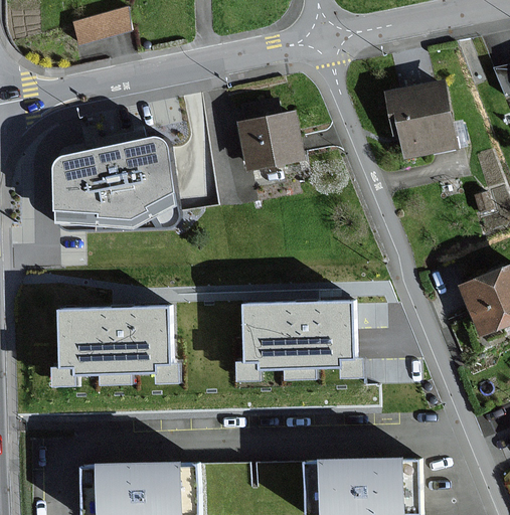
[(127,2),(70,13),(74,38),(132,27),(127,2)]
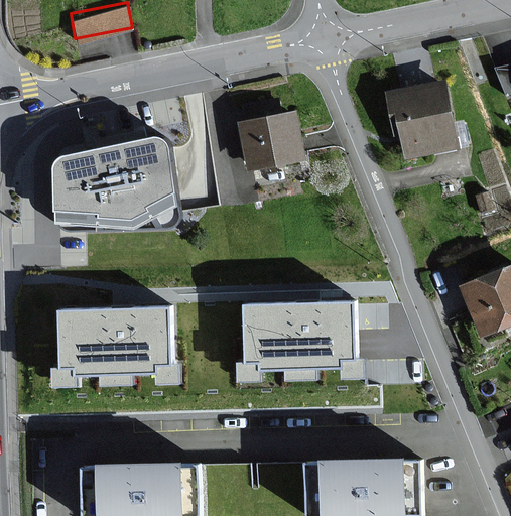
[(441,83),(383,93),(391,135),(397,134),(401,154),(453,146),(441,83)]
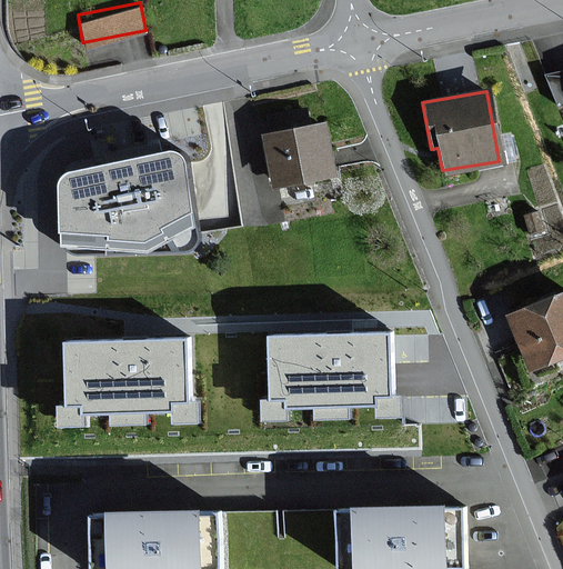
[(267,132),(258,135),(264,166),(269,188),(333,176),(322,121),(304,125),(302,109),(290,111),(263,116),(267,132)]
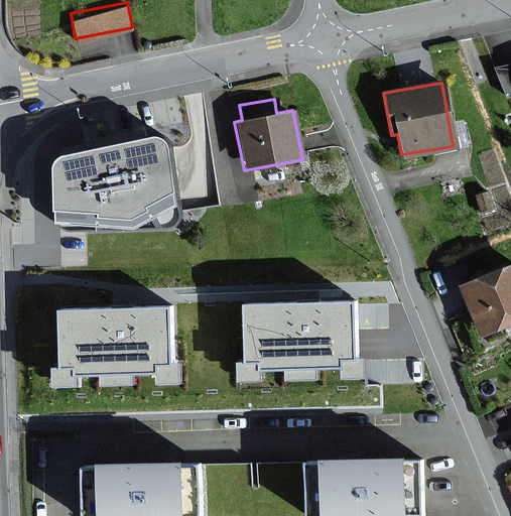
[(157,136),(152,136),(126,141),(71,152),(60,155),(56,157),(53,160),(51,163),(50,167),(51,218),(52,223),(55,227),(59,230),(66,232),(166,229),(170,227),(174,225),(176,221),(177,216),(178,212),(168,145),(165,141),(162,138),(157,136)]
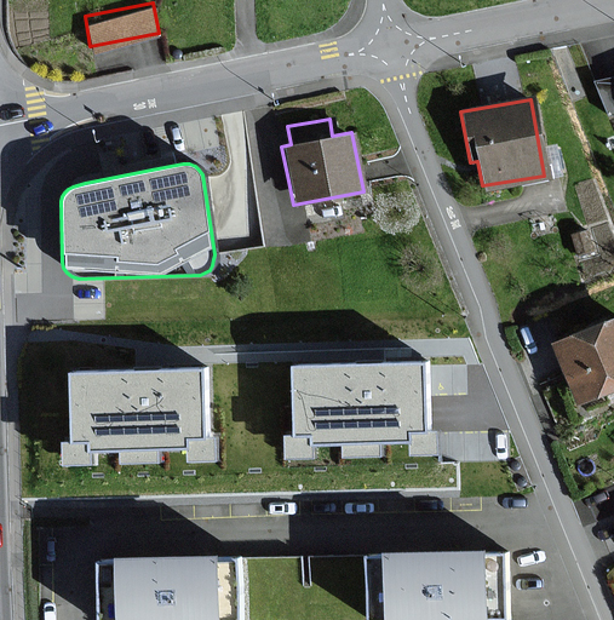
[(613,319),(552,345),(574,400),(613,383),(613,319)]
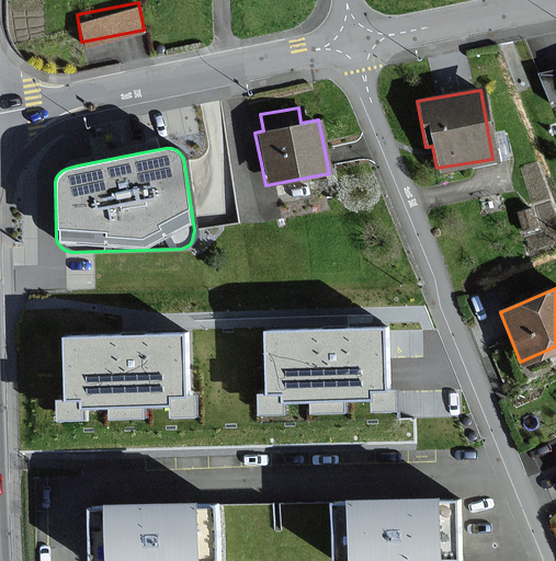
[(322,329),(261,330),(263,393),(254,393),(254,416),(283,415),(283,404),(307,403),(307,414),(343,413),(343,402),(369,401),(369,412),(395,411),(394,389),(386,389),(384,327),(322,329)]
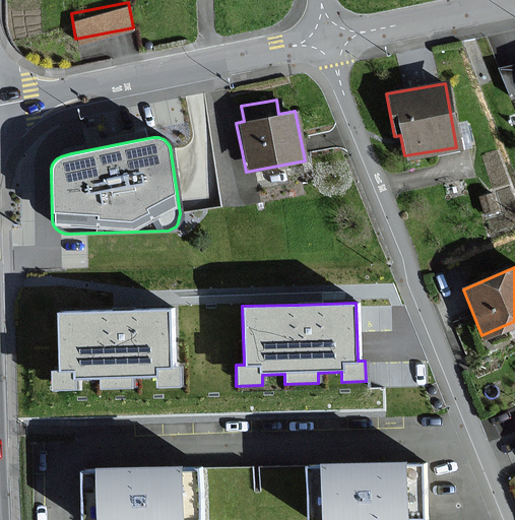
[(114,310),(57,311),(59,370),(50,370),(51,390),(77,390),(76,379),(100,379),(100,388),(133,388),(133,377),(156,377),(156,387),(180,386),(180,366),(172,366),(171,308),(114,310)]
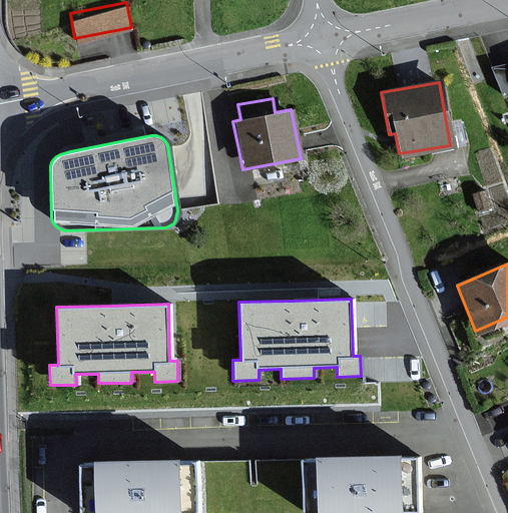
[(315,461),(301,461),(302,512),(398,512),(399,512),(417,511),(416,459),(398,459),(398,456),(356,457),(315,458),(315,461)]
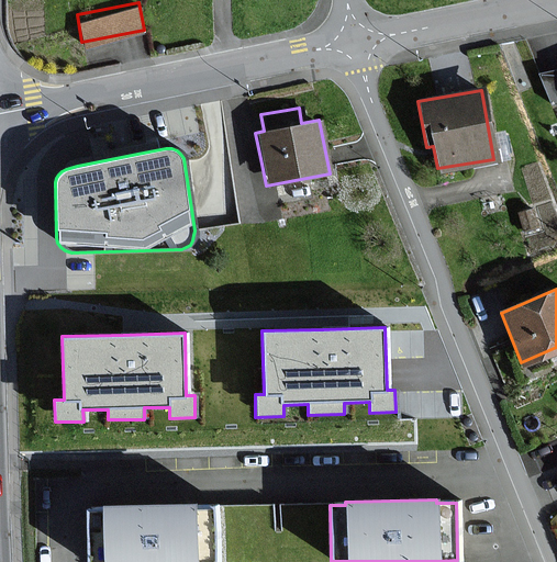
[(103,508),(86,509),(86,561),(213,561),(213,508),(192,508),(192,504),(147,505),(103,506),(103,508)]
